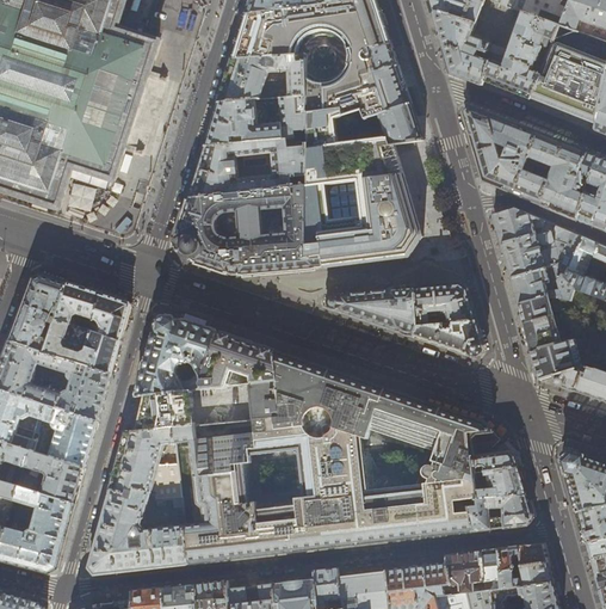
[(69,166),(111,179),(156,38),(115,25),(122,0),(0,0),(0,189),(55,208),(69,166)]
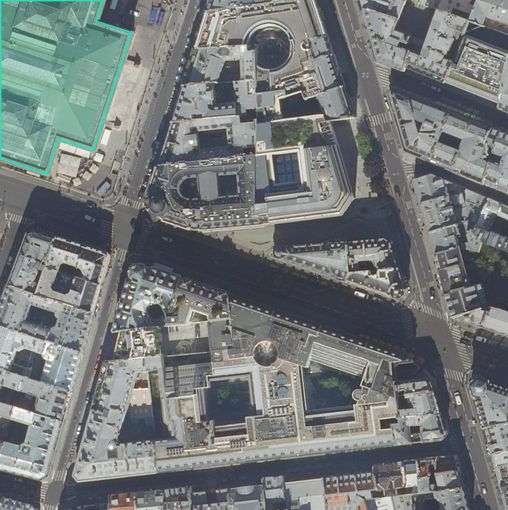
[(206,30),(200,47),(252,45),(254,79),(254,93),(285,88),(285,94),(301,89),(305,97),(342,85),(336,69),(331,53),(313,58),(307,39),(305,40),(293,0),(277,0),(212,10),(206,30)]
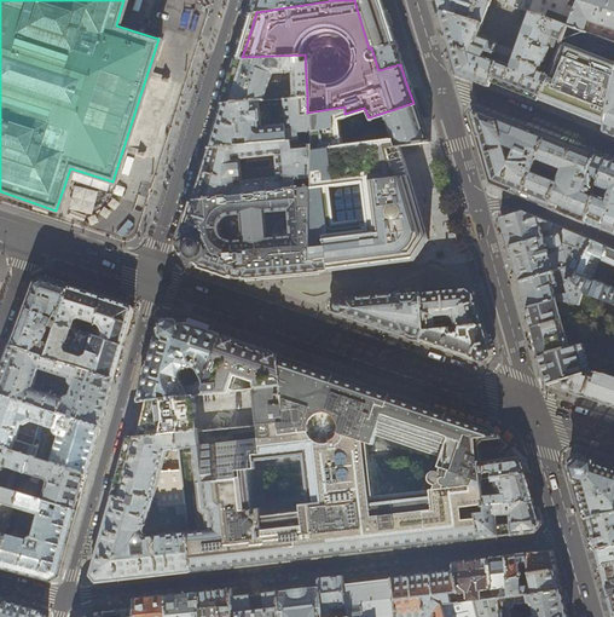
[(249,0),(245,13),(256,12),(335,0),(249,0)]
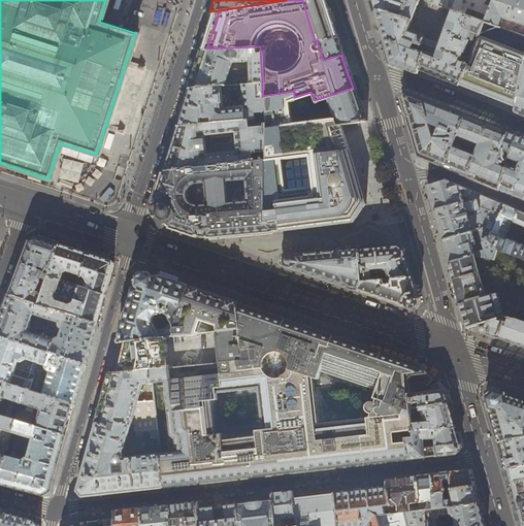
[(455,85),(457,81),(464,63),(461,62),(463,57),(458,54),(459,51),(460,51),(464,42),(466,43),(467,39),(470,38),(472,32),(477,33),(482,20),(488,0),(426,0),(449,8),(436,41),(403,29),(414,0),(369,0),(370,3),(380,36),(385,54),(387,62),(414,72),(416,67),(435,75),(440,77),(455,84),(455,85)]
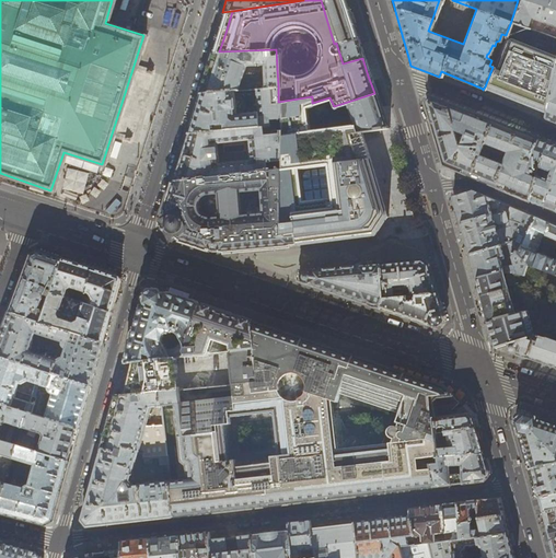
[(518,0),(511,21),(555,37),(555,0),(518,0)]
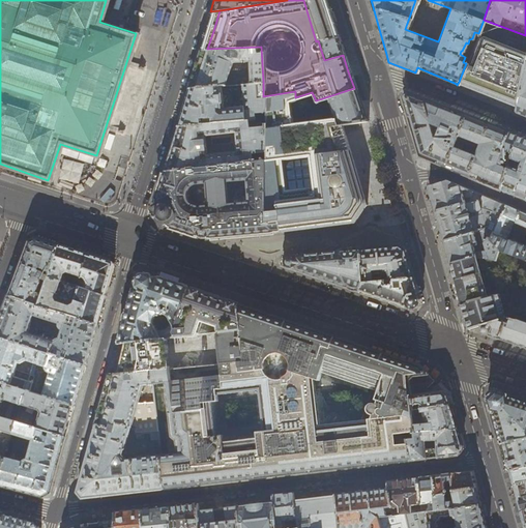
[(486,92),(514,104),(525,51),(525,35),(484,20),(478,33),(466,63),(459,82),(486,92)]
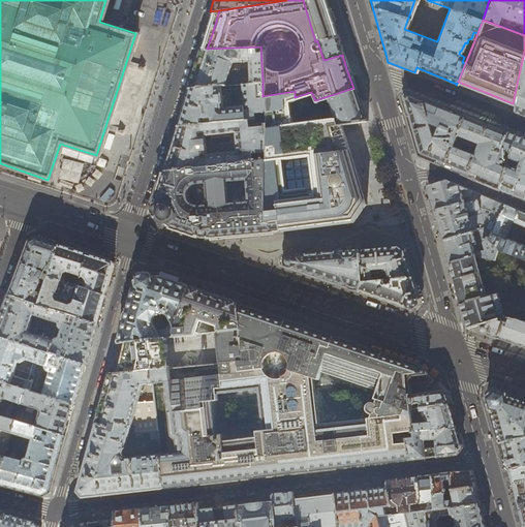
[(317,40),(323,60),(342,55),(339,47),(336,37),(317,40)]
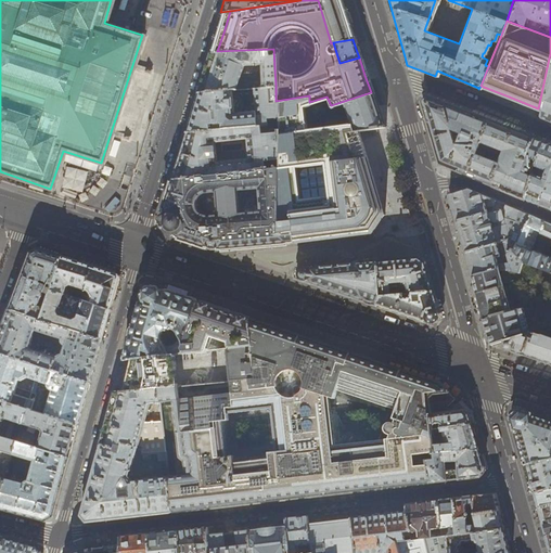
[(217,51),(208,52),(202,73),(201,77),(196,91),(229,90),(251,88),(276,86),(273,49),(217,51)]
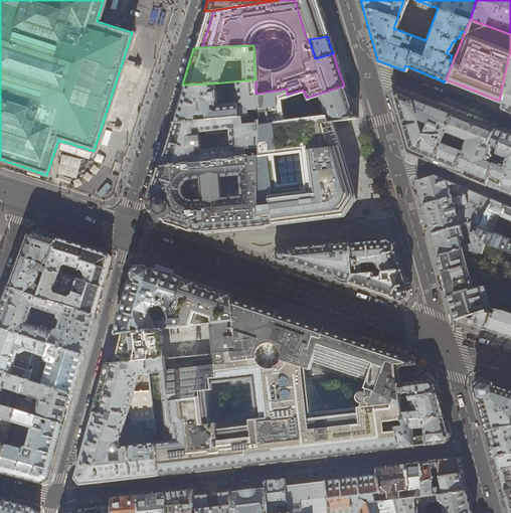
[(510,49),(499,101),(498,108),(510,112),(510,49)]
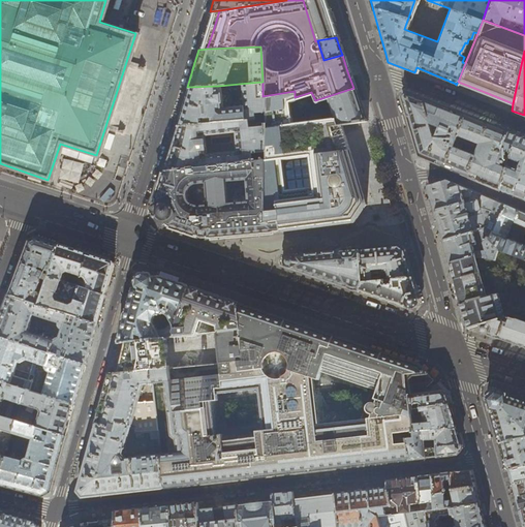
[(455,86),(456,84),(441,78),(440,80),(455,86)]
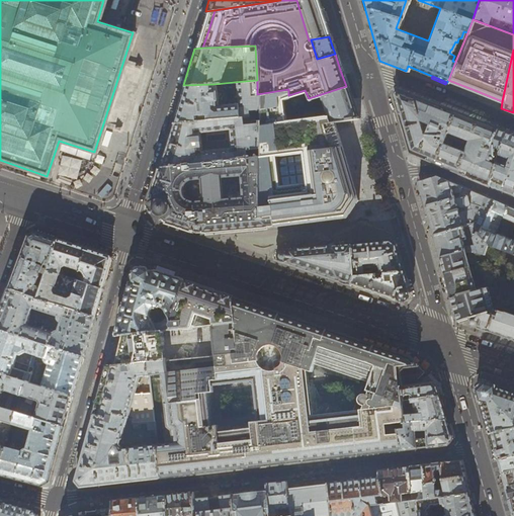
[(179,99),(172,122),(258,115),(257,98),(257,94),(257,80),(234,82),(236,103),(216,105),(213,84),(183,85),(179,99)]
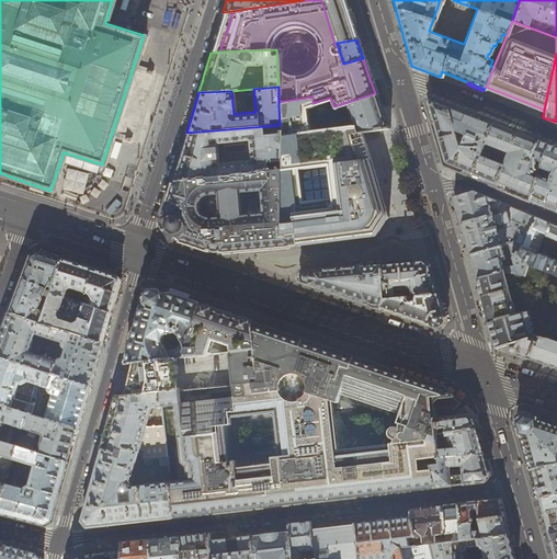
[(381,111),(375,93),(334,106),(341,125),(342,136),(361,134),(363,134),(362,130),(386,126),(381,111)]
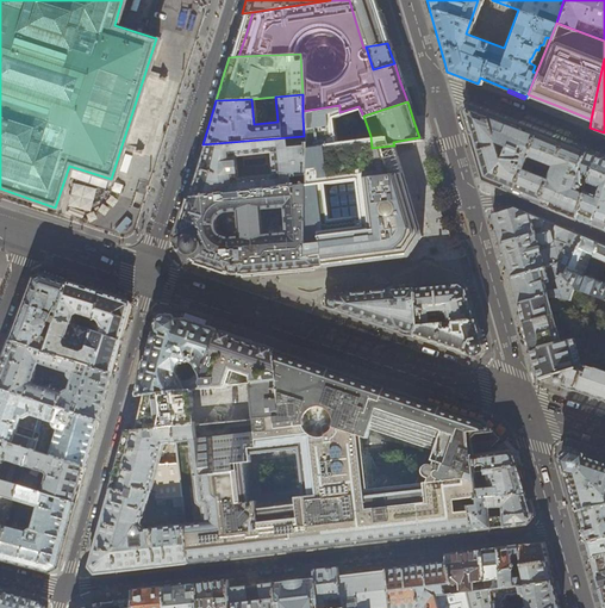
[(394,156),(392,146),(372,148),(370,136),(363,116),(359,106),(340,112),(340,105),(303,111),(303,116),(304,136),(303,137),(304,184),(399,172),(394,156)]
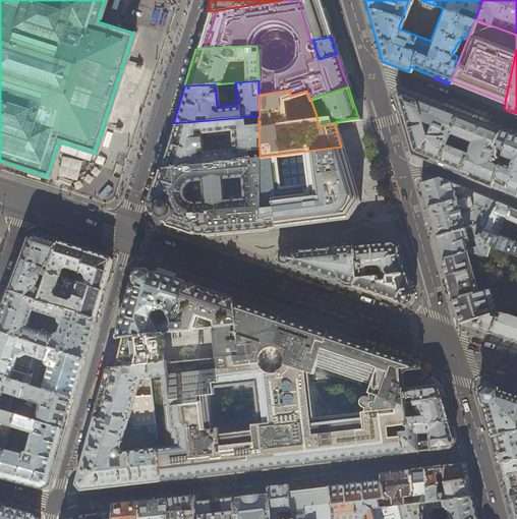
[(445,168),(489,185),(503,142),(503,141),(495,138),(498,128),(454,112),(398,90),(392,95),(396,108),(400,122),(401,126),(402,130),(406,141),(409,153),(445,168)]
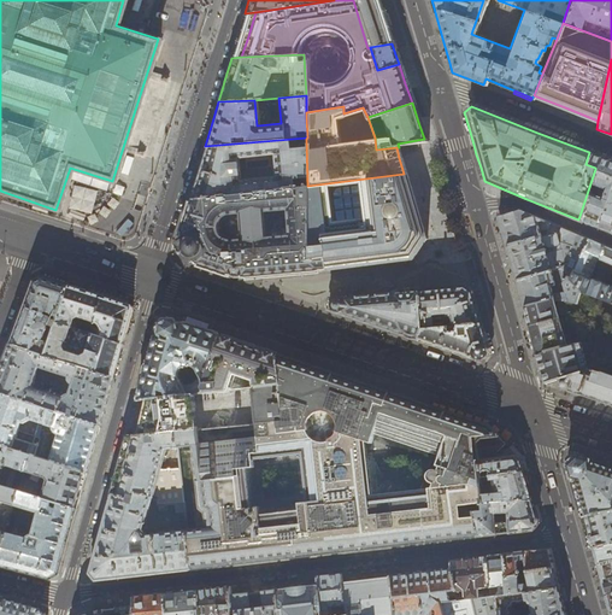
[(306,139),(307,138),(205,146),(199,164),(188,199),(228,194),(235,193),(306,186),(307,186),(306,139)]
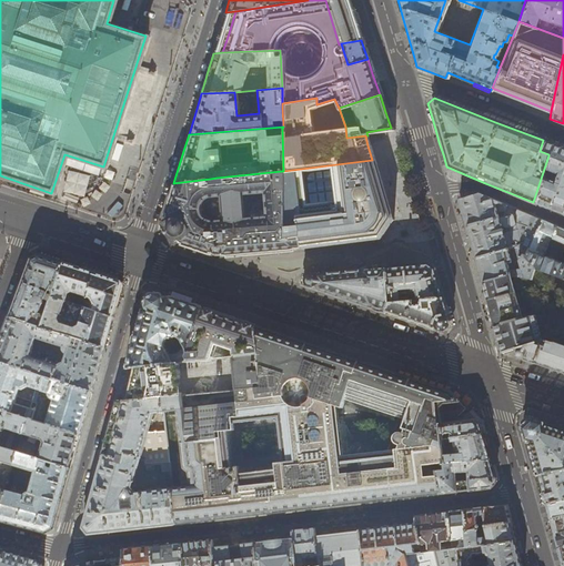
[(563,149),(563,148),(543,140),(540,151),(549,154),(549,155),(563,161),(563,149)]
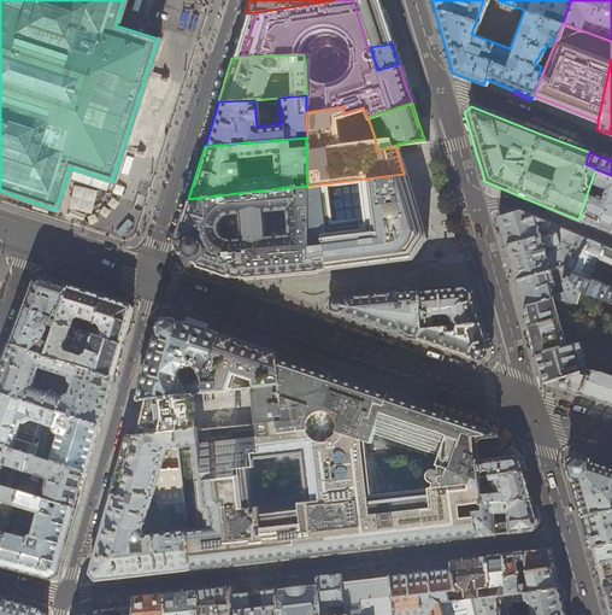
[(587,223),(594,227),(611,179),(611,175),(595,169),(578,220),(587,223)]
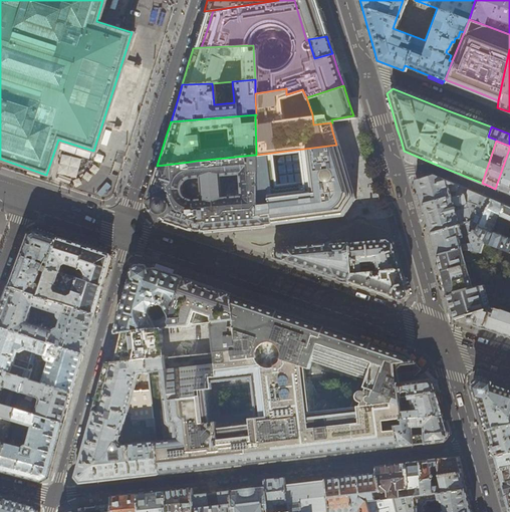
[(344,169),(336,145),(256,155),(255,155),(255,185),(260,184),(263,204),(255,206),(255,216),(268,214),(269,224),(278,223),(307,219),(335,215),(341,214),(343,210),(345,206),(348,201),(352,198),(347,182),(344,169)]
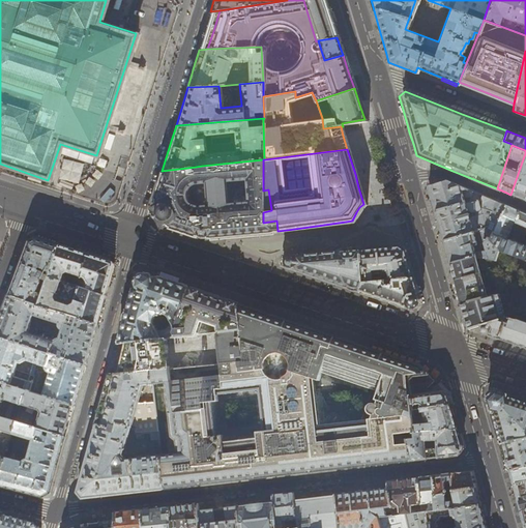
[(525,153),(510,195),(525,201),(525,153)]
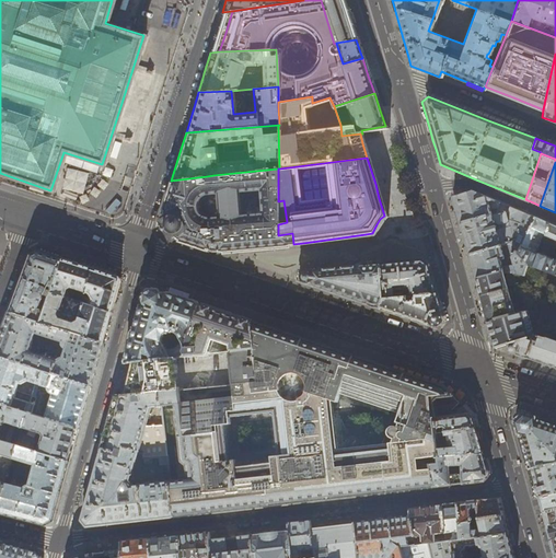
[(207,176),(171,181),(170,186),(162,209),(162,212),(162,213),(162,214),(162,216),(160,218),(160,220),(159,220),(160,221),(158,221),(162,229),(165,234),(166,234),(166,235),(169,235),(172,235),(175,237),(194,246),(206,250),(207,248),(208,250),(210,250),(213,250),(216,250),(217,251),(256,246),(293,244),(292,233),(278,235),(278,224),(278,201),(278,169),(213,175),(215,181),(207,182),(207,176)]
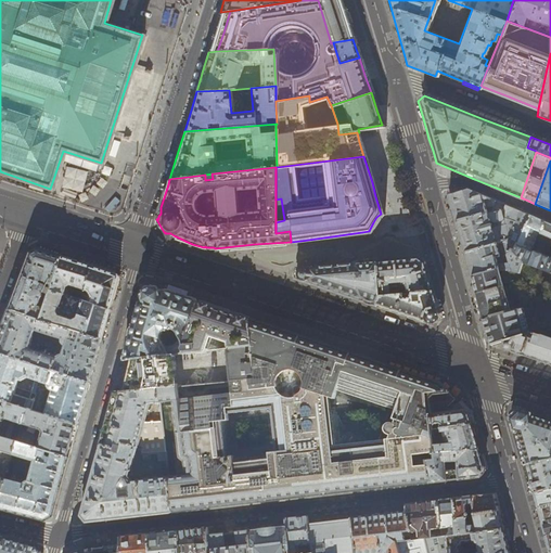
[(449,208),(452,221),(500,207),(501,203),(476,192),(465,188),(445,193),(449,208)]
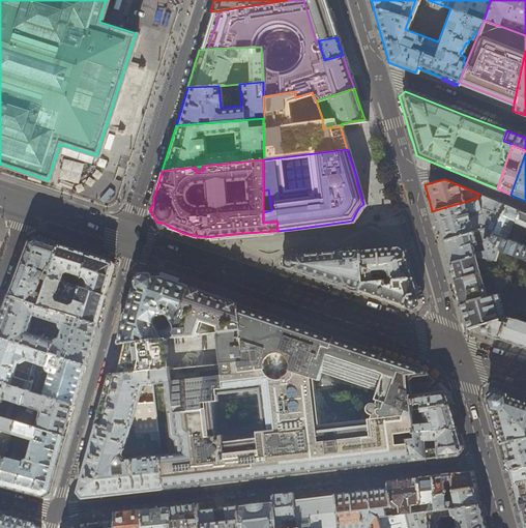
[(440,239),(441,239),(477,229),(487,238),(502,204),(492,200),(478,194),(477,198),(432,211),(436,225),(440,239)]
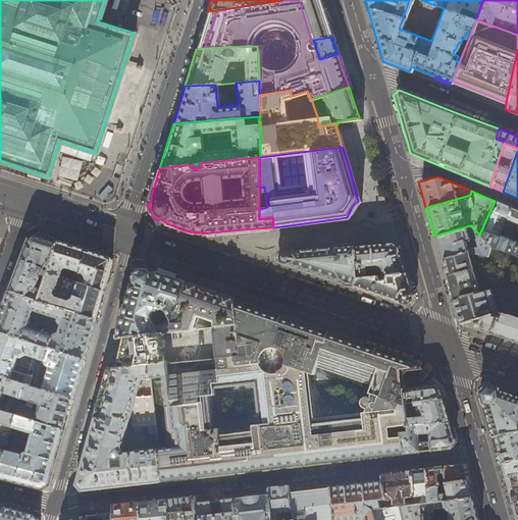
[(517,210),(515,209),(495,201),(479,235),(488,245),(517,255),(517,210)]
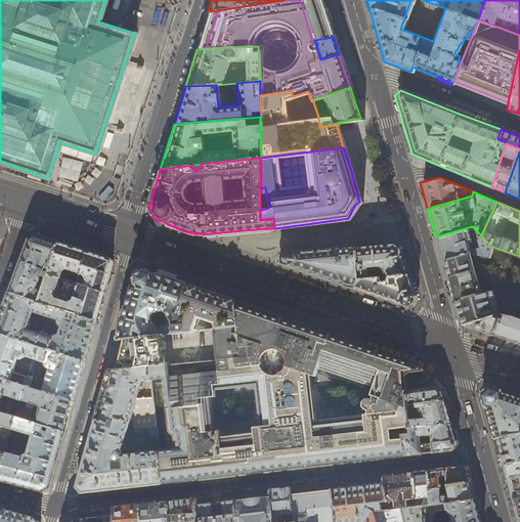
[(439,248),(442,259),(467,254),(474,252),(487,256),(490,246),(481,235),(472,226),(436,236),(439,248)]
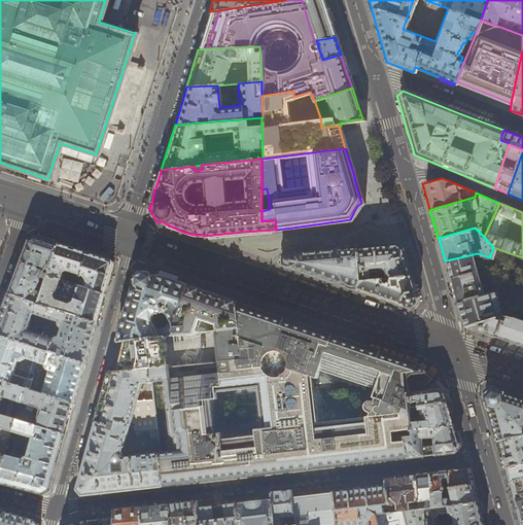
[(15,265),(5,292),(36,303),(45,274),(56,242),(33,235),(25,239),(15,265)]
